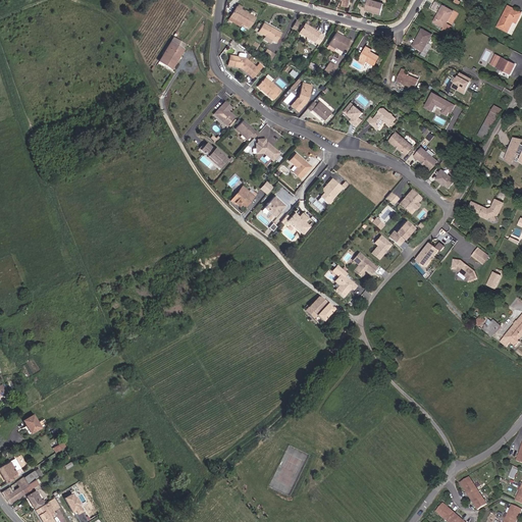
[(380,4),(366,0),(363,11),(378,15),(380,4)]
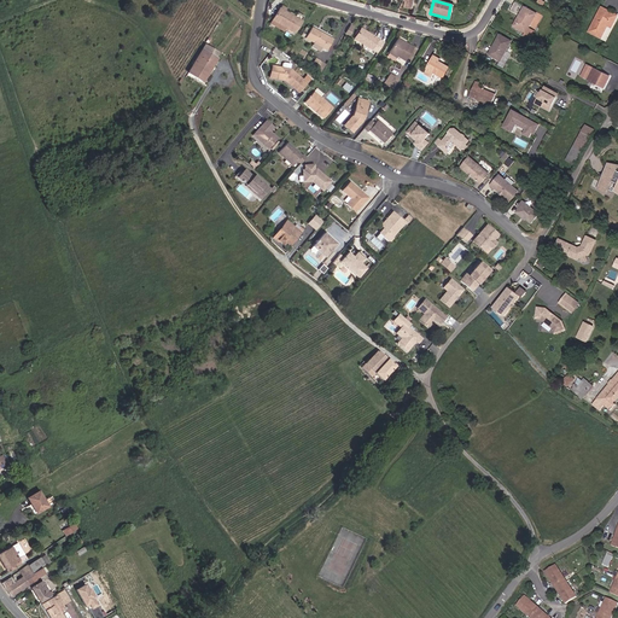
[(536,13),(516,3),(509,11),(520,17),(516,27),(525,33),(536,13)]
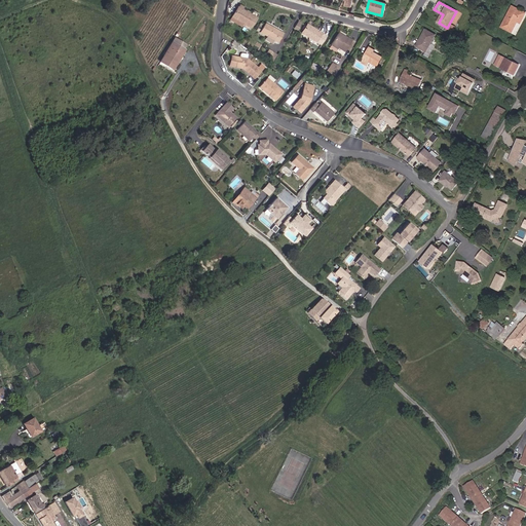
[(499,27),(510,32),(516,22),(519,23),(523,13),(510,6),(499,27)]
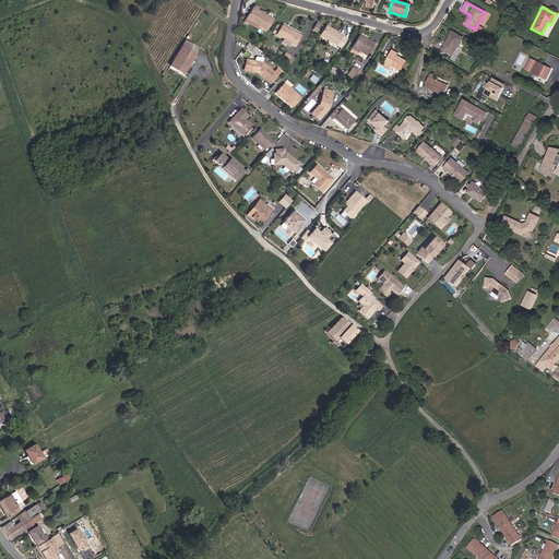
[(271,19),(251,8),(245,19),(263,31),(271,19)]
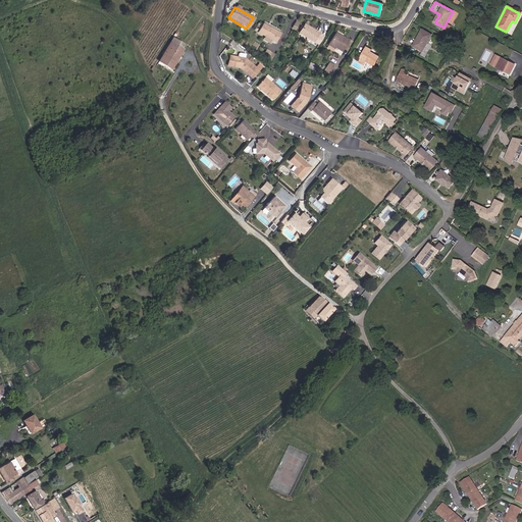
[(256,32),(273,43),(278,34),(262,23),(256,32)]
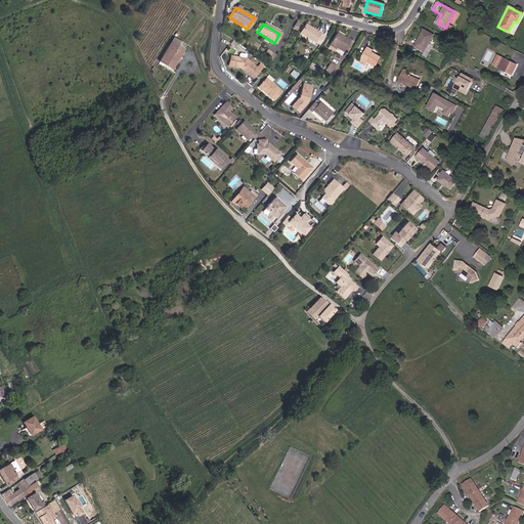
[(300,32),(315,41),(320,33),(305,24),(300,32)]
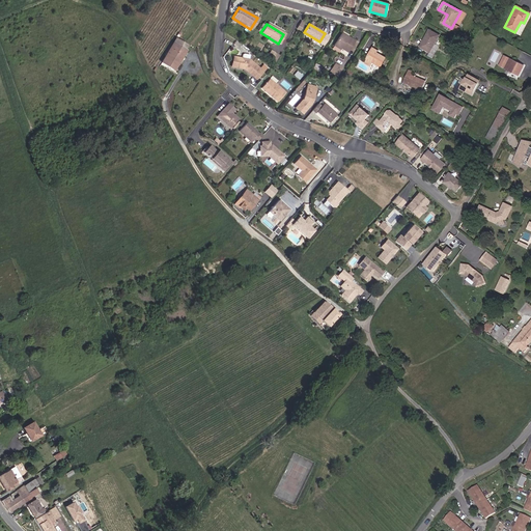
[(420,46),(429,52),(440,35),(429,29),(420,46)]
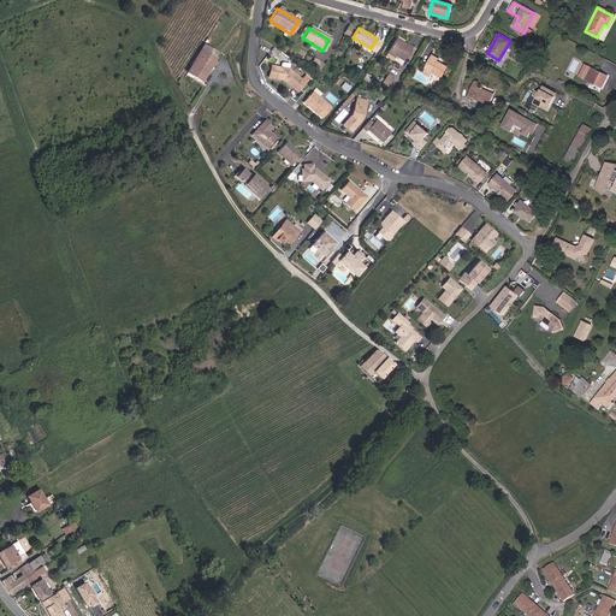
[(386,51),(395,57),(396,54),(404,59),(412,46),(403,42),(402,43),(394,39),(386,51)]
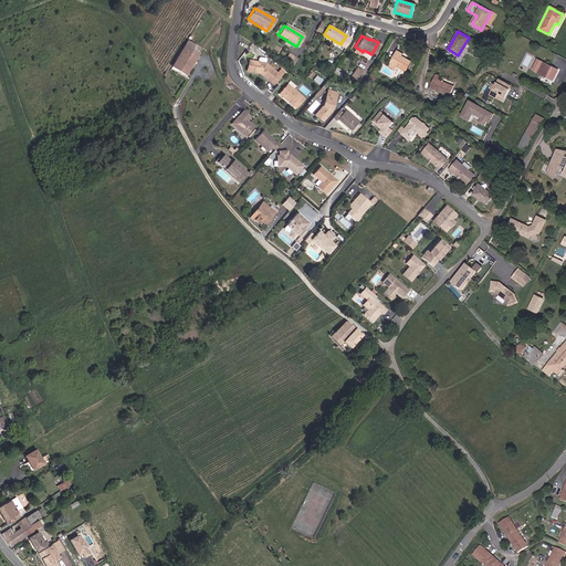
[(186,81),(199,61),(198,60),(201,55),(189,48),(173,72),(186,81)]
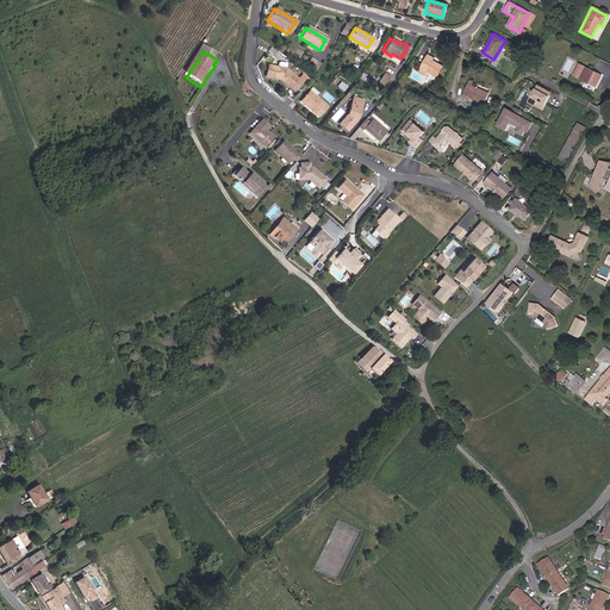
[(433,58),(427,56),(419,67),(436,75),(442,64),(433,58)]
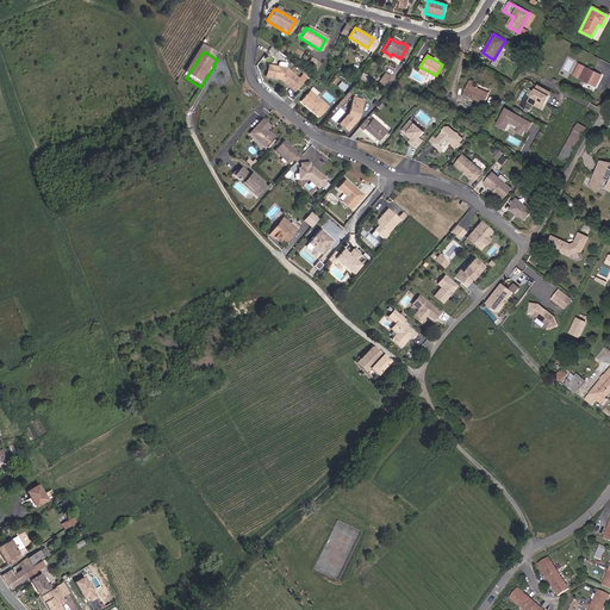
[(601,75),(579,63),(573,75),(596,87),(601,75)]
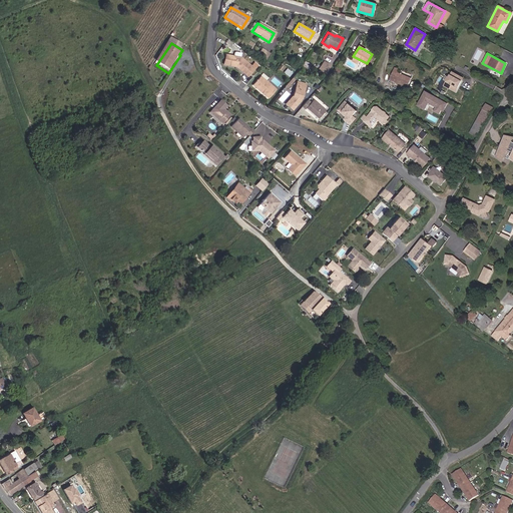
[(238,58),(227,57),(226,66),(234,67),(246,77),(252,70),(238,58)]
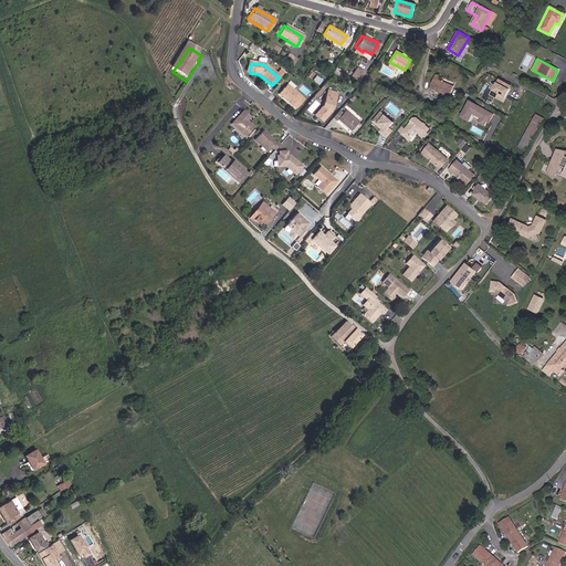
[(364,70),(357,65),(352,74),(359,79),(364,70)]
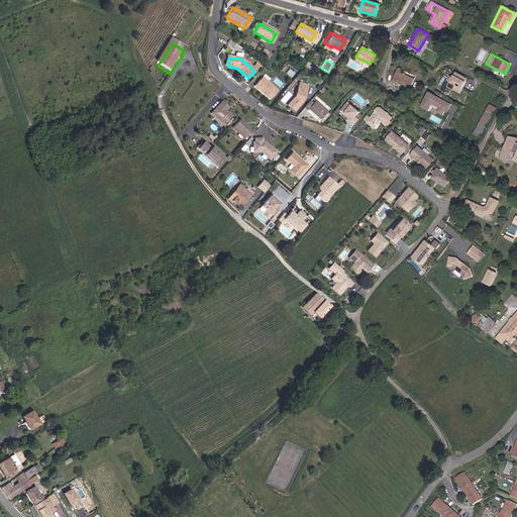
[(398,66),(393,79),(411,87),(416,77),(402,71),(403,68),(398,66)]
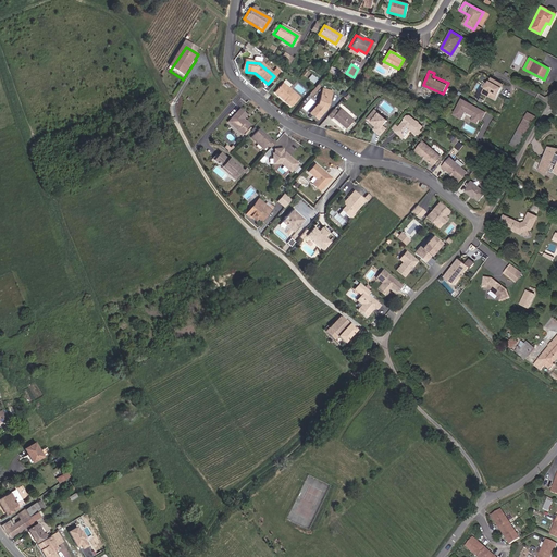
[(494,99),(500,87),(499,84),(491,78),(487,84),(485,88),(483,93),(494,99)]
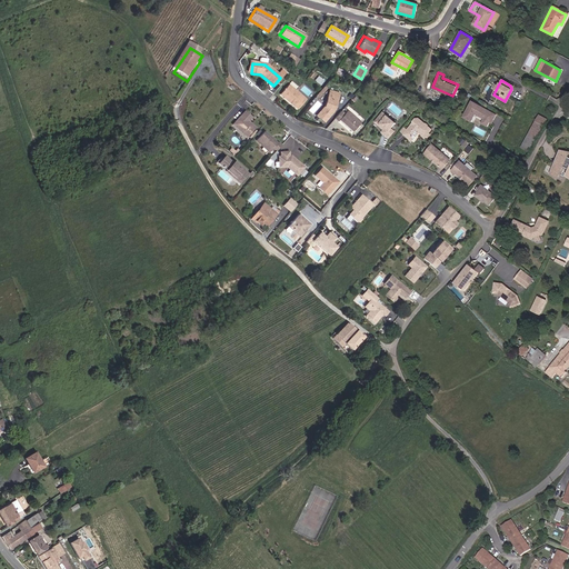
[(287,86),(279,95),(297,109),(305,100),(287,86)]
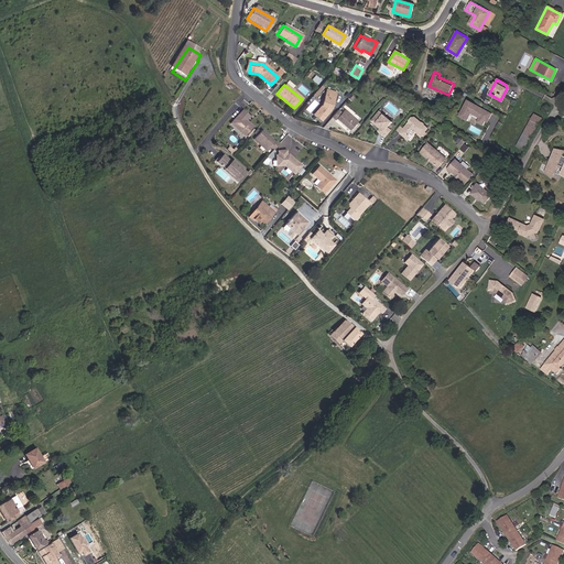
[(335,93),(326,90),(321,106),(313,115),(320,121),(329,111),(335,93)]
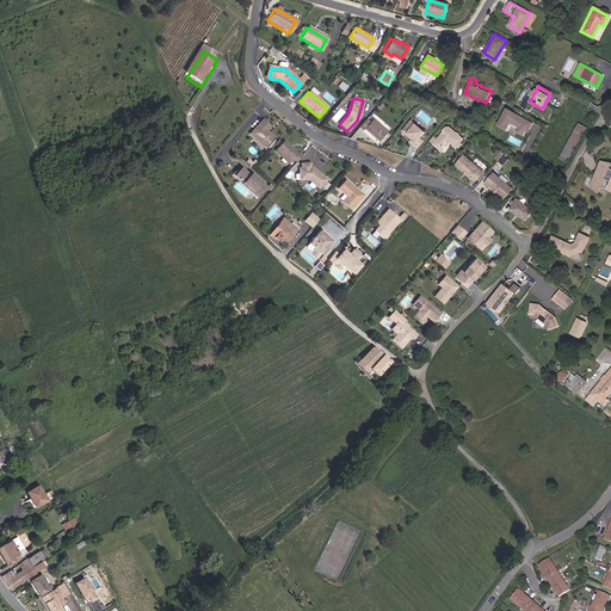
[(532,124),(506,110),(497,128),(506,133),(510,124),(519,129),(517,134),(523,136),(525,131),(528,128),(530,129),(532,124)]
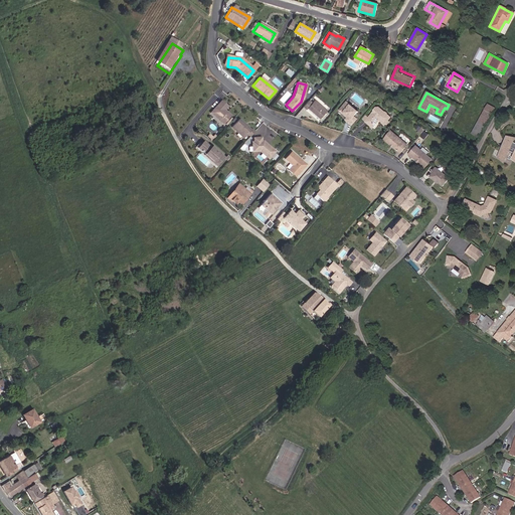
[(307,102),(302,108),(305,111),(306,110),(319,120),(326,111),(313,101),(310,104),(307,102)]
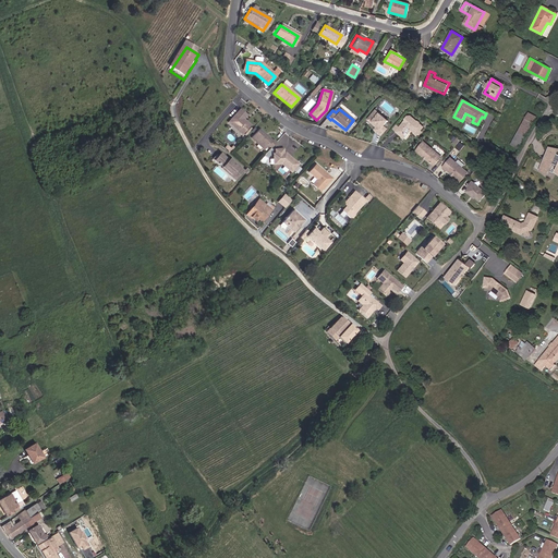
[(239,110),(228,124),(241,136),(250,126),(244,122),(243,122),(242,121),(242,120),(245,117),(239,110)]
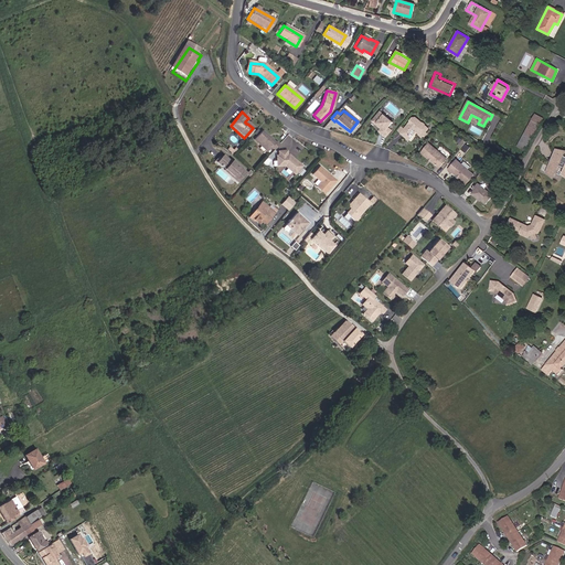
[(392,123),(380,113),(372,123),(379,128),(380,127),(382,129),(379,132),(385,138),(392,130),(388,128),(392,123)]
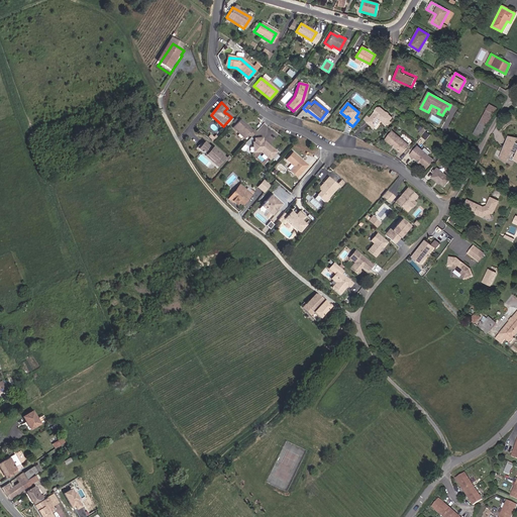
[(472,129),(470,132),(480,138),(497,109),(489,105),(475,130),(472,129)]
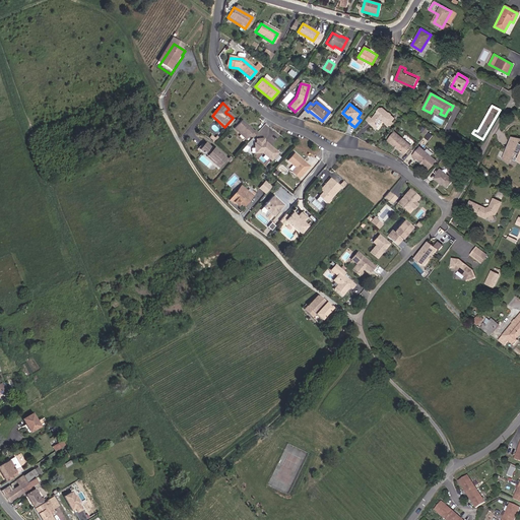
[(377,113),(368,123),(372,126),(375,122),(379,125),(382,121),(383,120),(384,122),(388,125),(394,118),(390,115),(390,114),(389,113),(388,113),(382,108),(379,109),(377,112),(377,113)]
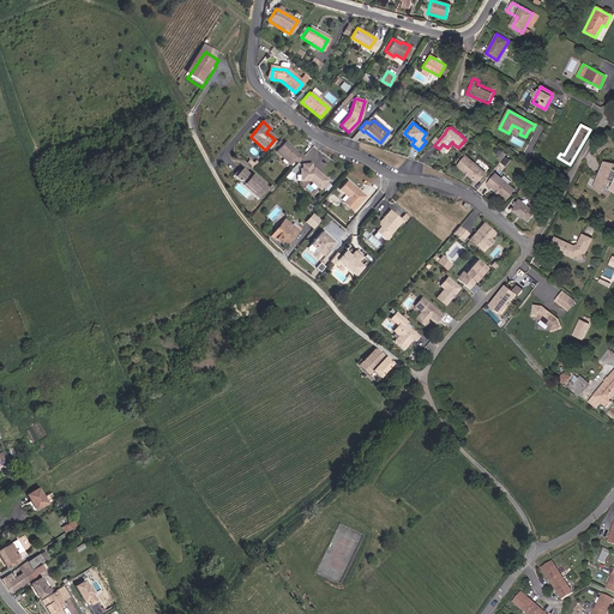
[(295,167),(302,158),(299,155),(298,156),(283,144),(275,154),(289,167),(292,163),(295,167)]
